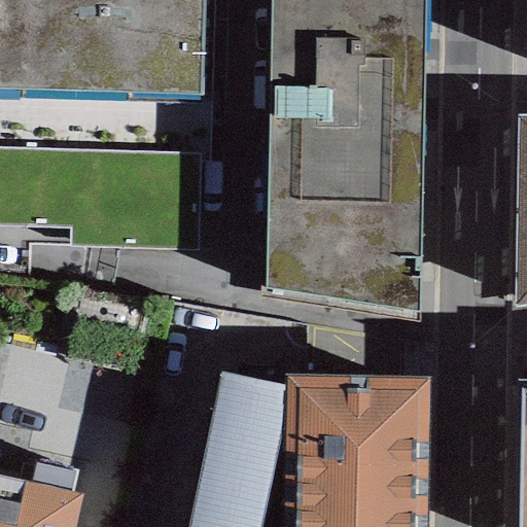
[(0,0),(0,95),(201,102),(204,0),(0,0)]
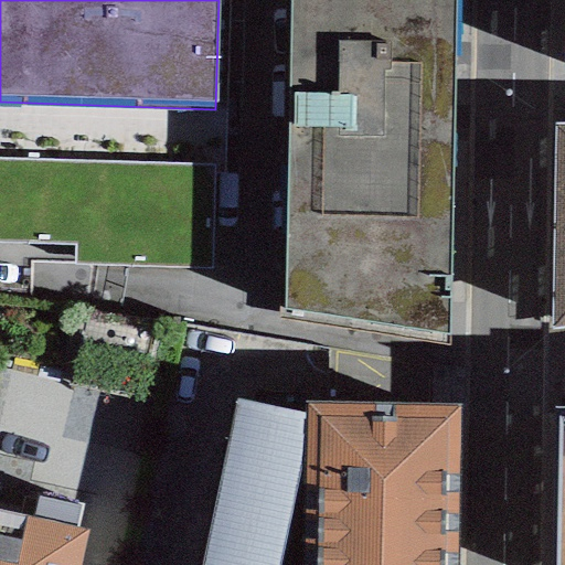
[(454,0),(288,0),(281,307),(448,332),(454,0)]
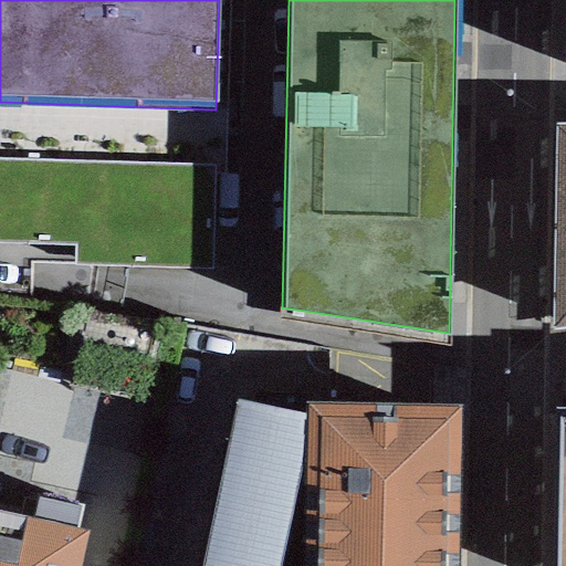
[(565,122),(552,123),(552,331),(565,328),(565,122)]
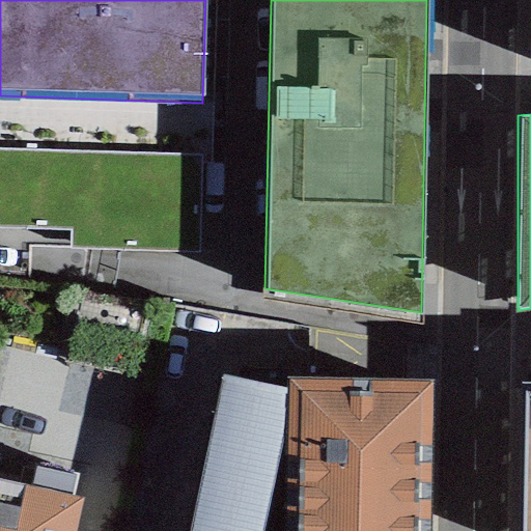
[(260,530),(287,389),(222,376),(190,530),(260,530)]
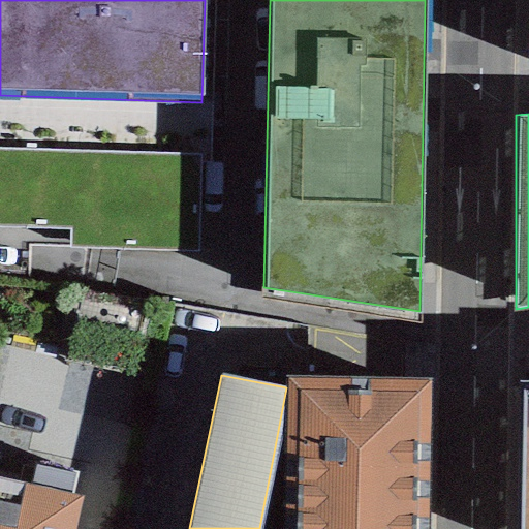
[(427,528),(429,377),(286,377),(286,387),(286,419),(284,528),(427,528)]
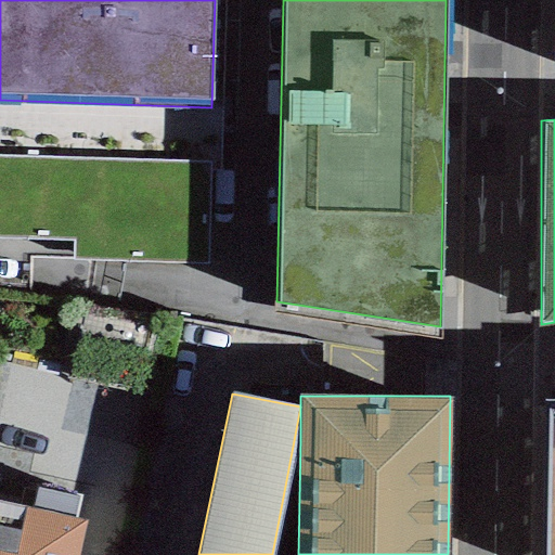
[(554,554),(554,400),(547,400),(544,554),(554,554)]
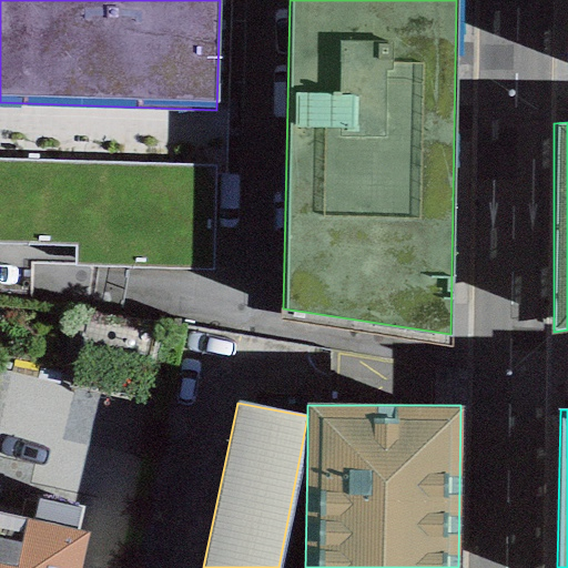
[(79,567),(87,534),(0,515),(0,567),(79,567)]
